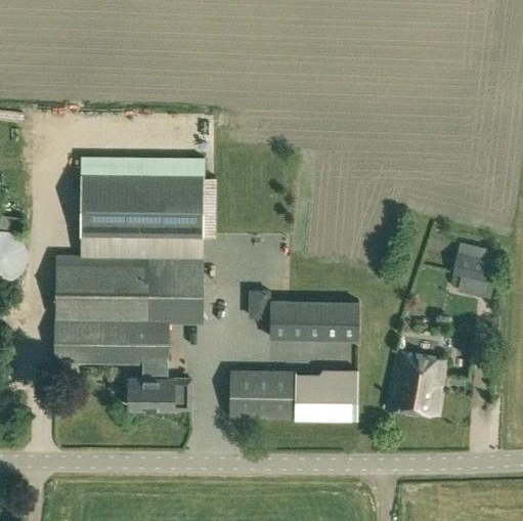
[(79,237),(203,239),(203,177),(80,176),(79,237)]
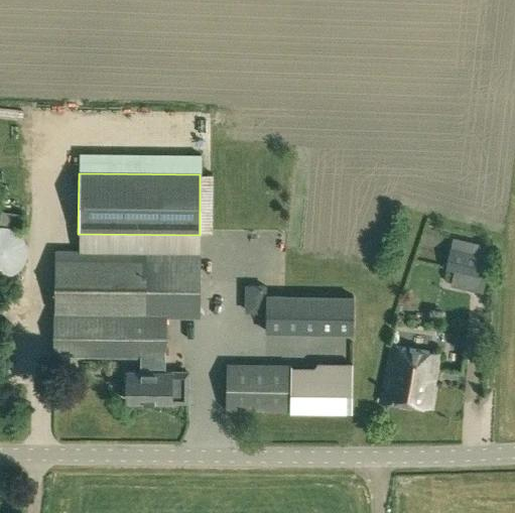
[(19,235),(13,232),(8,229),(1,228),(0,228),(0,278),(4,279),(10,277),(16,274),(21,270),(24,265),(26,259),(26,252),(25,246),(23,240),(19,235)]
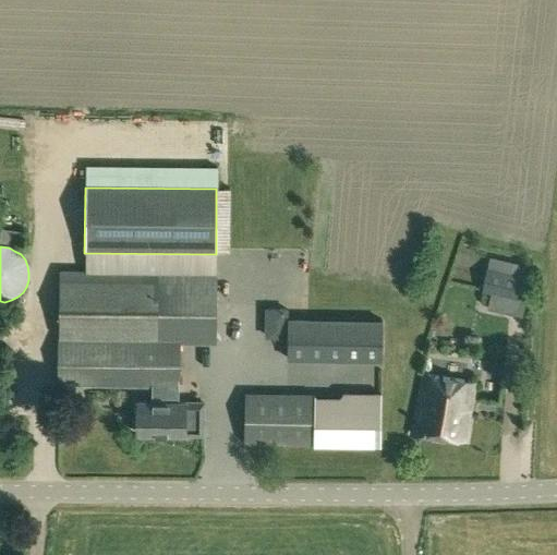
[(518,276),(486,269),(481,294),(525,304),(531,278),(518,276)]
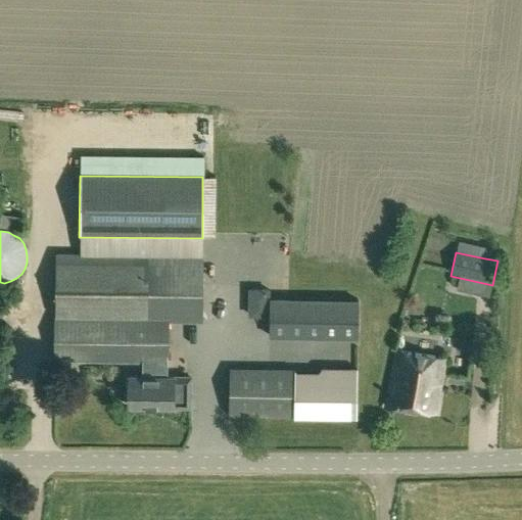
[(149,256),(55,254),(53,363),(135,364),(141,364),(141,377),(127,377),(127,410),(175,410),(189,410),(189,377),(176,377),(167,377),(167,365),(169,365),(169,319),(201,320),(202,257),(149,256)]
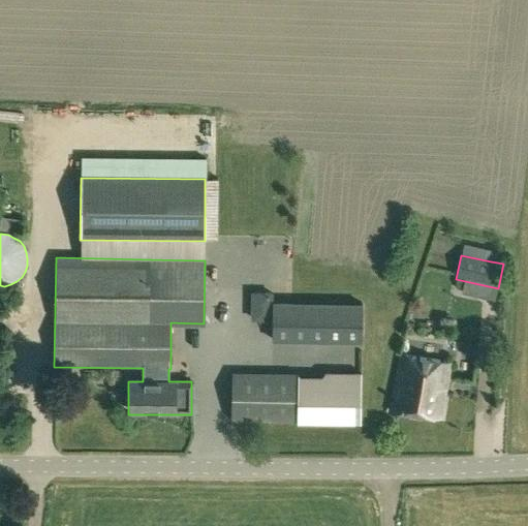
[(363,303),(276,302),(276,342),(362,343),(363,303)]
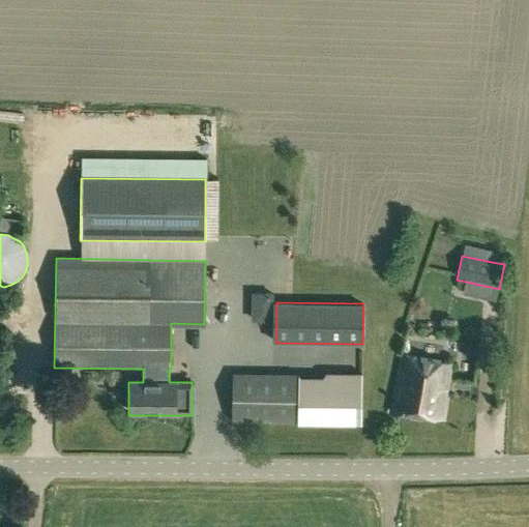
[(391,414),(441,420),(448,367),(400,360),(391,414)]
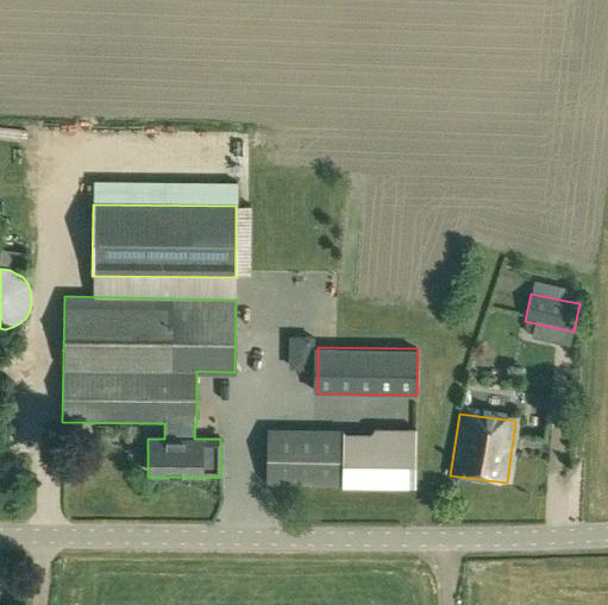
[(267,485),(340,486),(340,487),(414,489),(415,433),(374,432),(368,439),(345,439),(342,434),(267,433),(267,485)]
